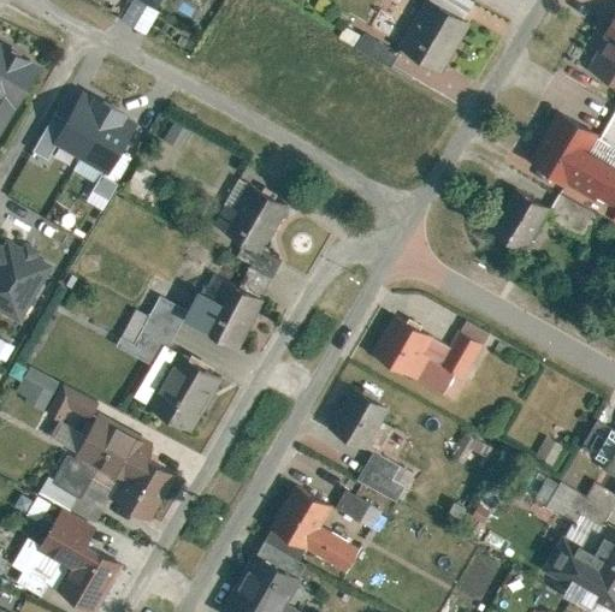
[(128,0),(155,18),(166,0),(128,0)]
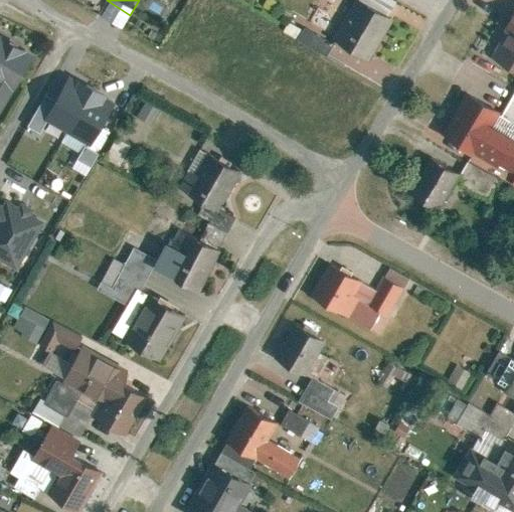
[(360,0),(337,37),(374,61),(399,23),(364,0),(360,0)]
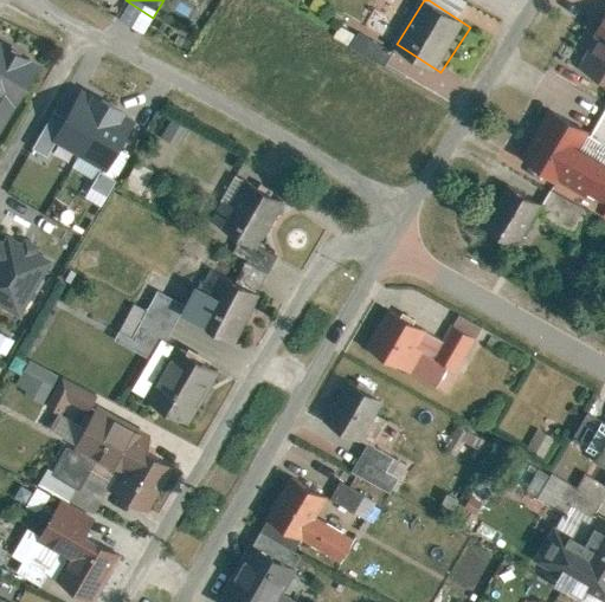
[(604,19),(575,72),(604,88),(604,19)]
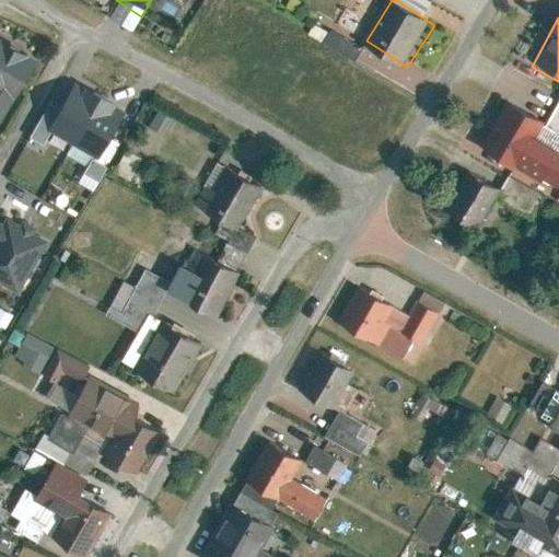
[(41,59),(0,36),(0,123),(3,125),(41,59)]
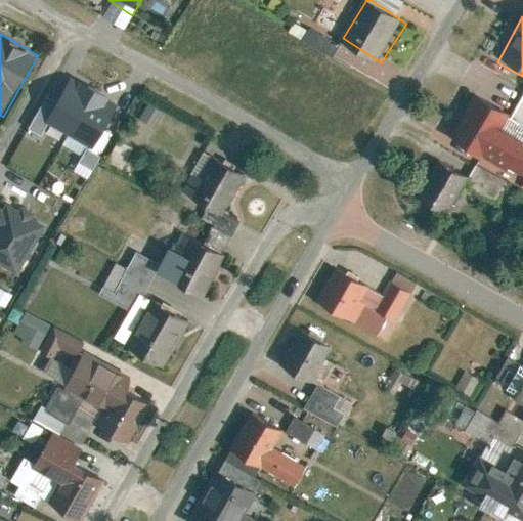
[(96,91),(73,77),(46,123),(70,136),(96,91)]
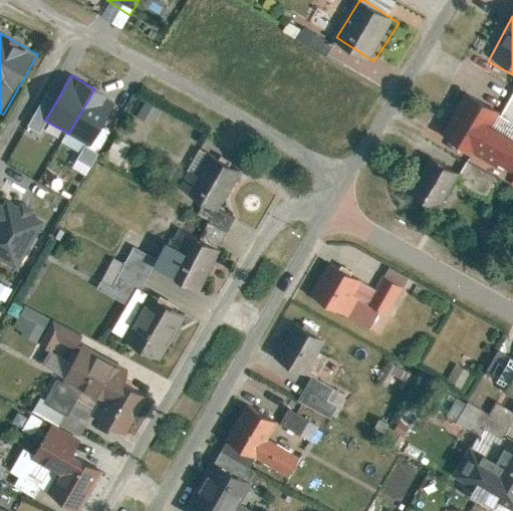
[(116,101),(94,89),(68,134),(90,147),(116,101)]
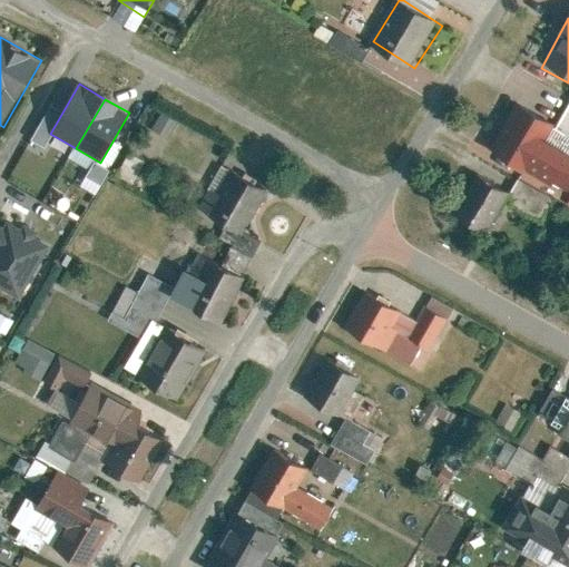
[(568,132),(520,105),(494,148),(566,191),(568,185),(568,132)]
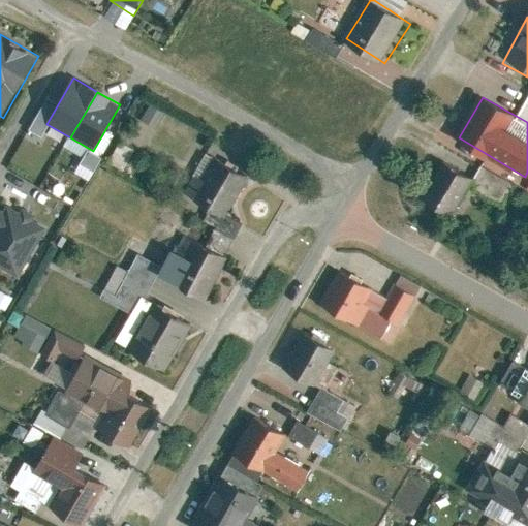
[(149,105),(142,120),(156,128),(163,113),(149,105)]
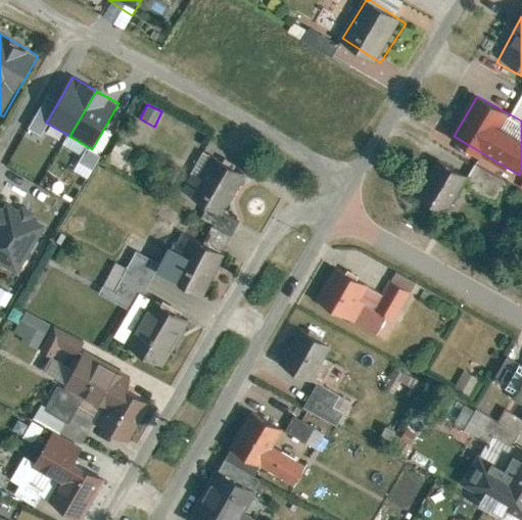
[(107,160),(123,169),(133,149),(117,141),(107,160)]
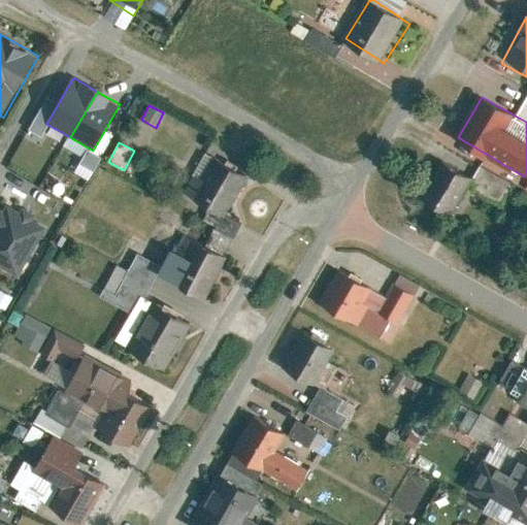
[(86,150),(77,163),(92,171),(99,158),(86,150)]
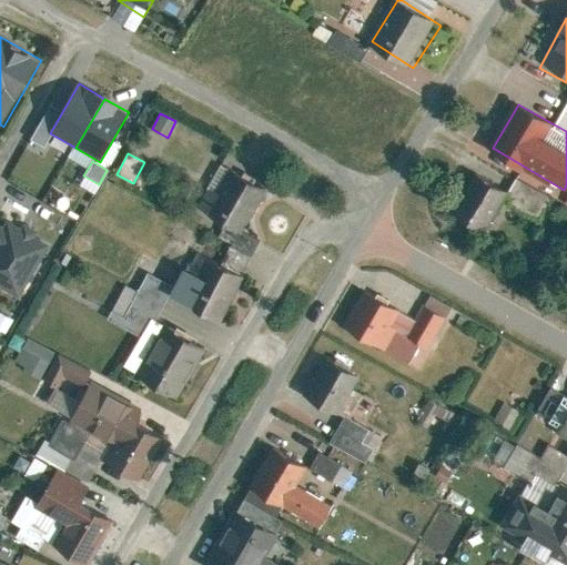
[(211,187),(201,208),(245,230),(266,187),(233,170),(223,192),(211,187)]
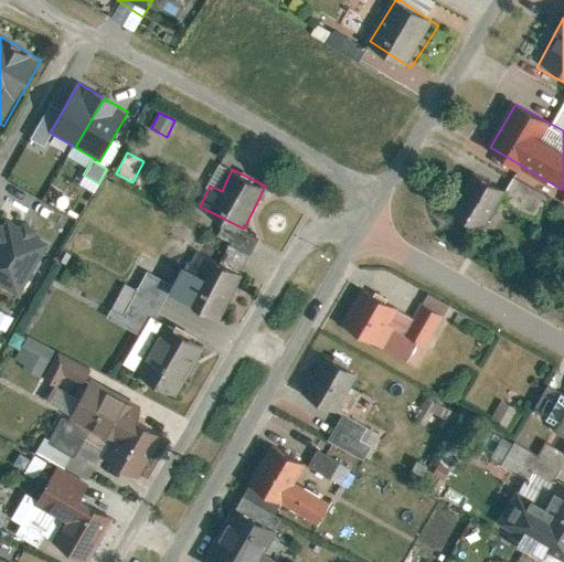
[(503,194),(475,176),(449,215),(478,234),(503,194)]
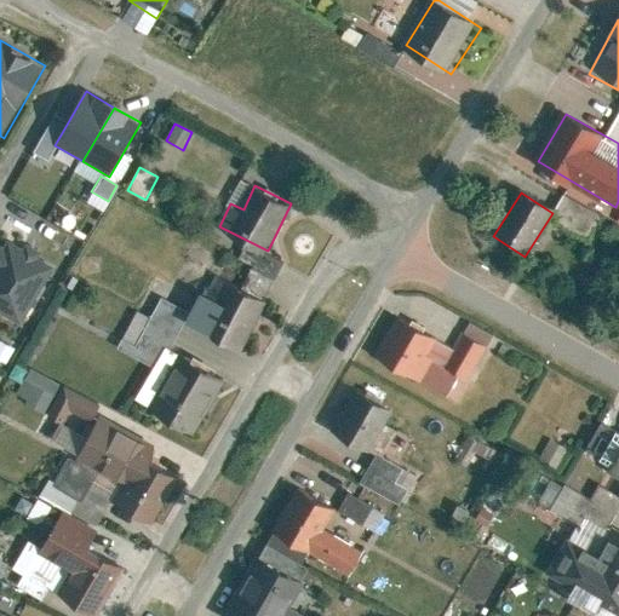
[(0,260),(0,304),(23,317),(53,264),(12,240),(7,248),(0,260)]
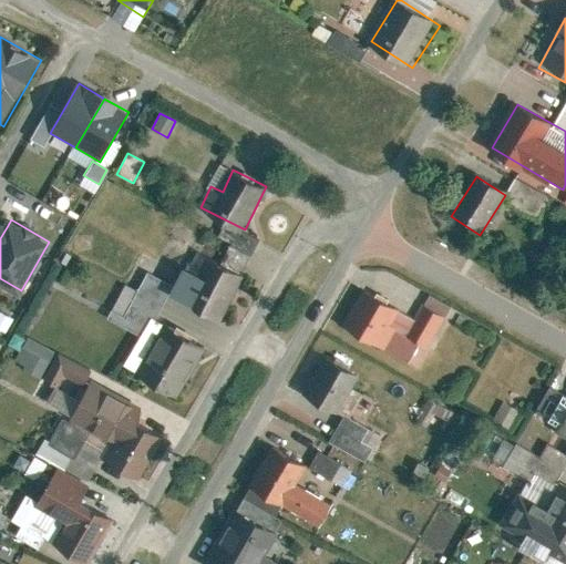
[(235,231),(220,260),(244,272),(258,242),(235,231)]
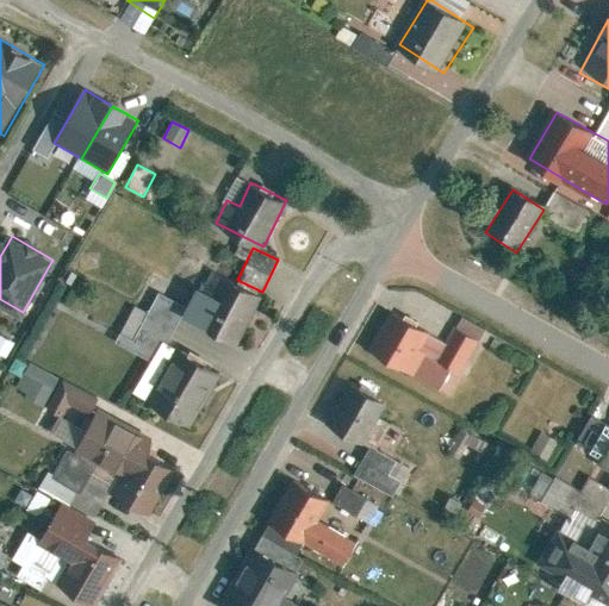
[(262,295),(216,273),(209,287),(203,285),(187,314),(240,341),(262,295)]
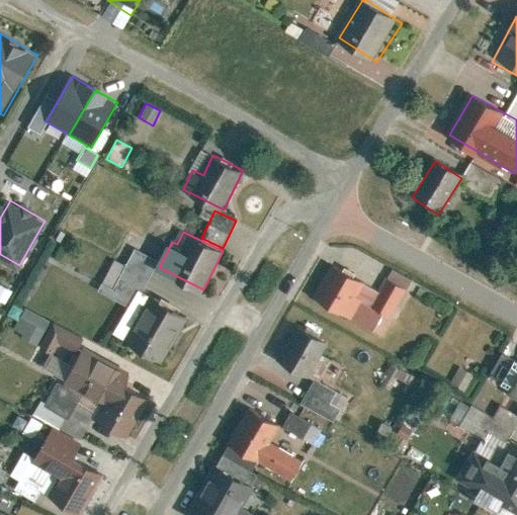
[(159,260),(137,249),(116,289),(139,301),(159,260)]
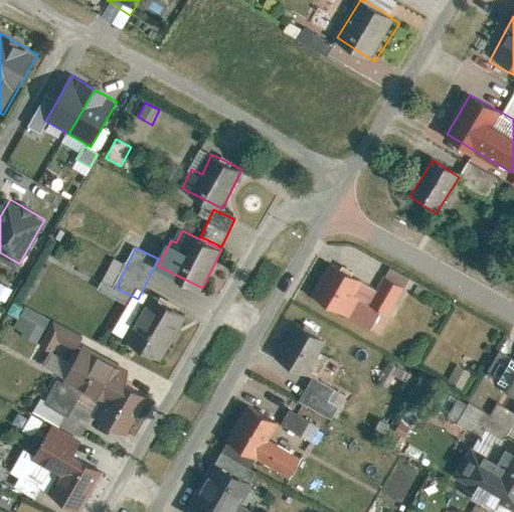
[(386,273),(377,289),(330,263),(310,298),(380,337),(409,286),(386,273)]
